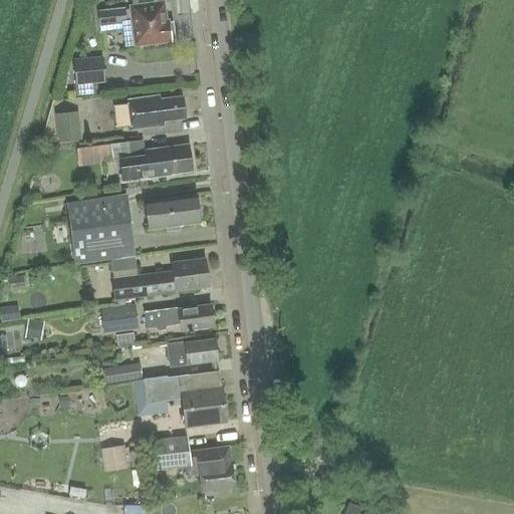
[(165,23),(162,4),(131,8),(132,10),(125,11),(124,8),(97,11),(99,27),(126,23),(126,22),(133,21),(136,45),(175,40),(173,22),(165,23)]
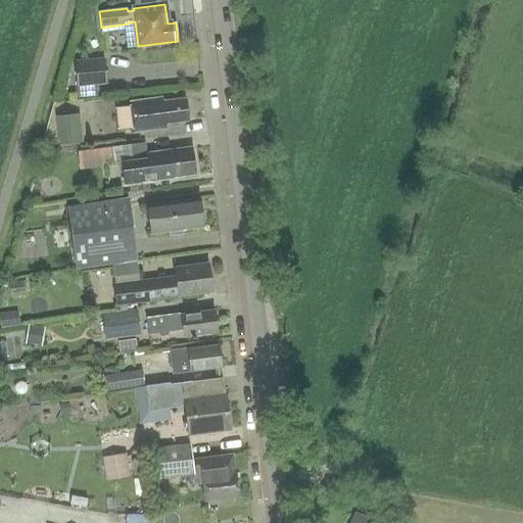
[(77,87),(107,85),(104,58),(74,61),(77,87)]
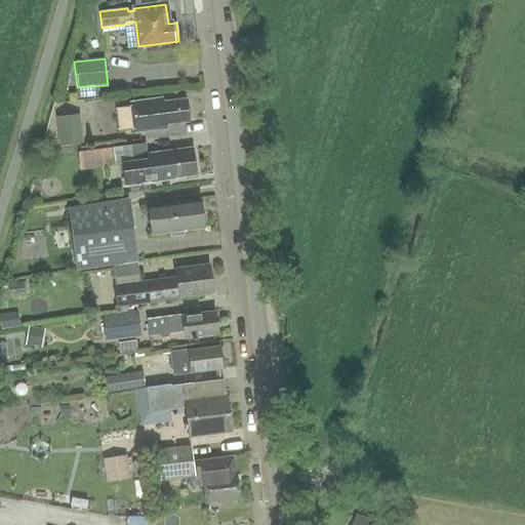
[(162,103),(162,99),(129,104),(130,107),(116,109),(119,131),(133,129),(133,132),(166,128),(165,125),(189,122),(187,99),(162,103)]
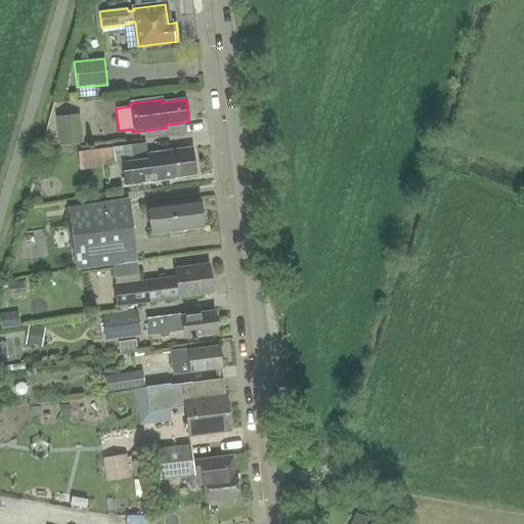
[(59,146),(83,143),(80,114),(56,117),(59,146)]
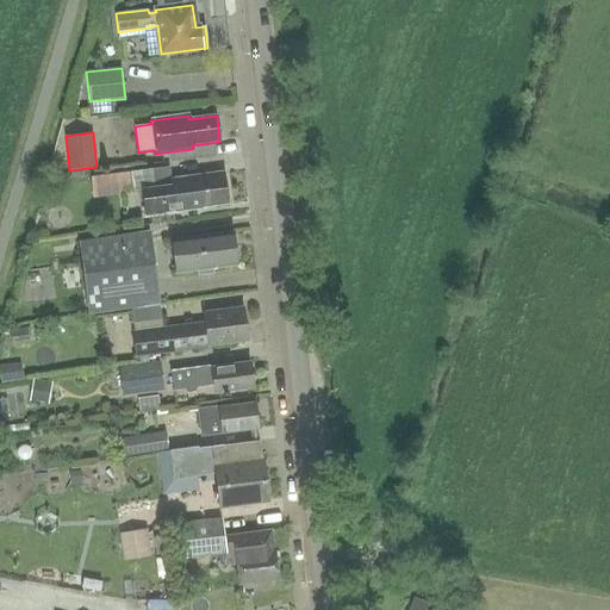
[(170,180),(168,167),(91,176),(93,195),(141,190),(144,217),(147,216),(147,221),(160,219),(160,215),(201,209),(203,206),(228,204),(229,204),(224,172),(224,173),(170,180)]
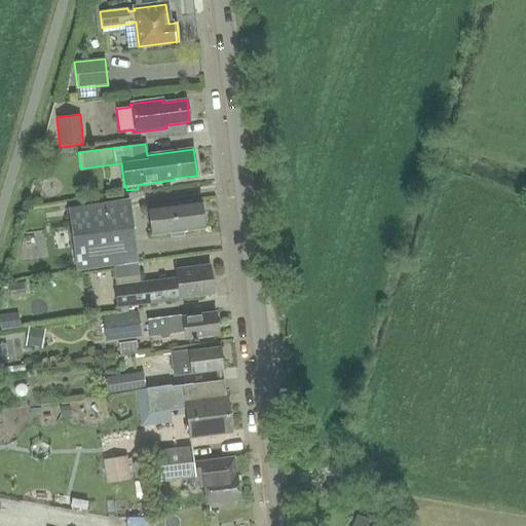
[(75,266),(137,258),(128,200),(67,209),(75,266)]
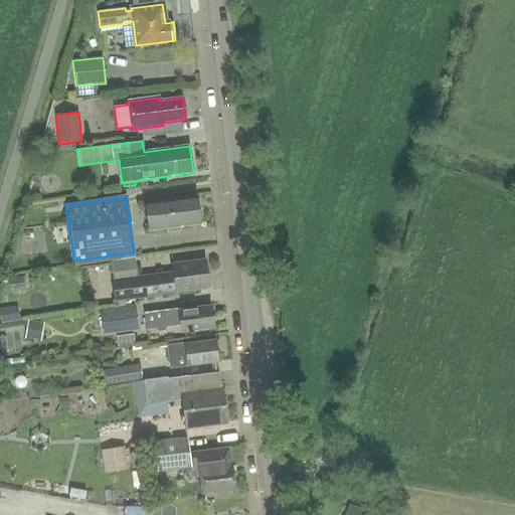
[(179,231),(178,226),(199,224),(196,196),(145,203),(149,230),(167,228),(167,232),(179,231)]
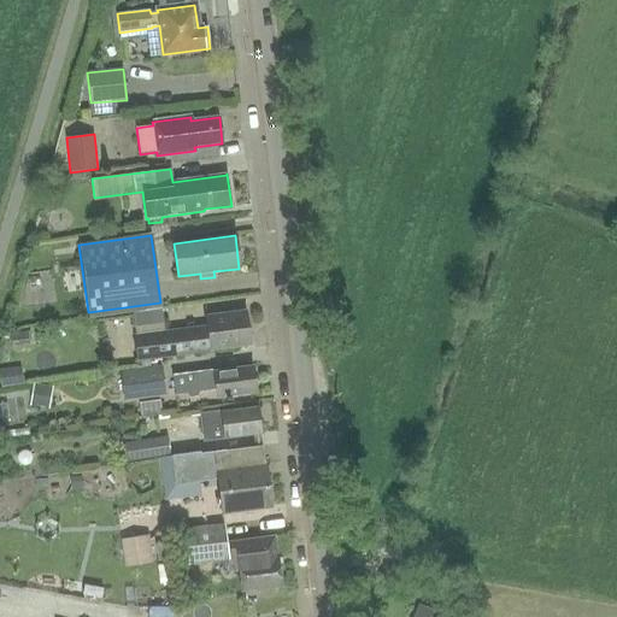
[(164,323),(162,309),(134,312),(136,328),(164,323)]
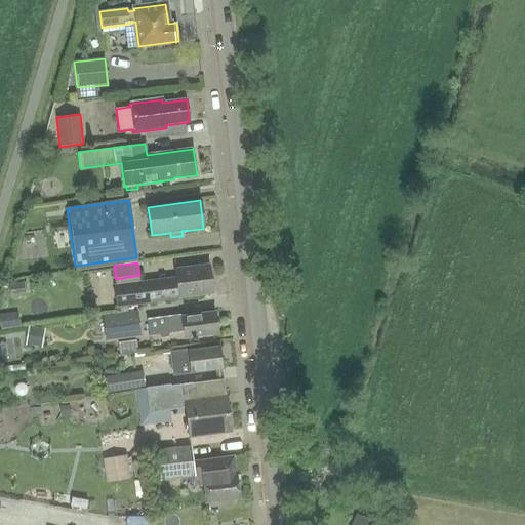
[(128,312),(127,305),(212,294),(208,265),(174,269),(176,278),(114,286),(117,308),(120,308),(120,313),(128,312)]
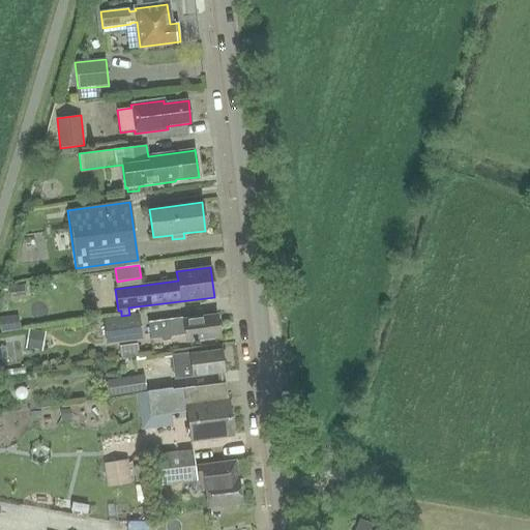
[(7,285),(8,292),(25,290),(25,283),(7,285)]
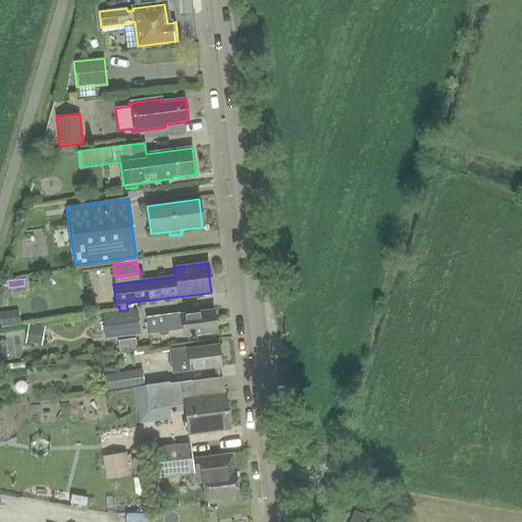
[(134,310),(133,306),(127,306),(128,311),(101,314),(105,340),(140,334),(137,310),(134,310)]
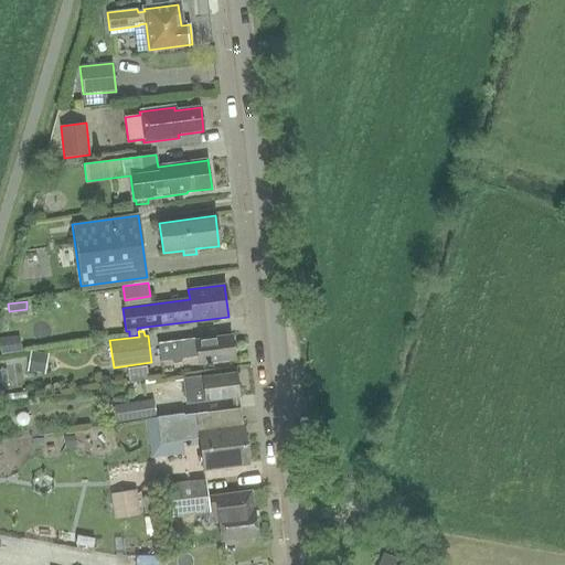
[(234,360),(231,336),(195,341),(195,340),(177,342),(163,345),(158,345),(160,362),(171,361),(173,364),(180,363),(182,359),(196,358),(198,365),(234,360)]
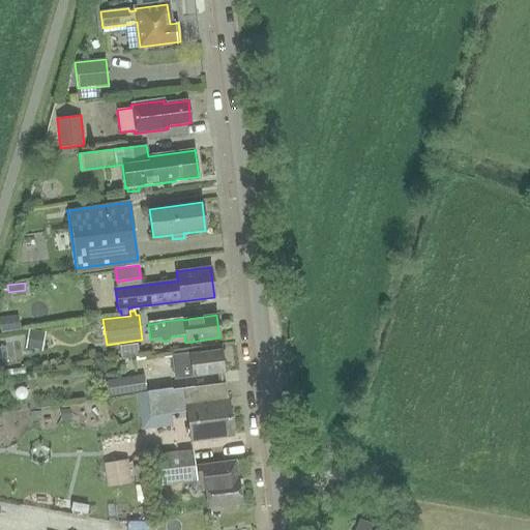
[(19,316),(0,318),(0,323),(1,332),(21,329),(19,316)]
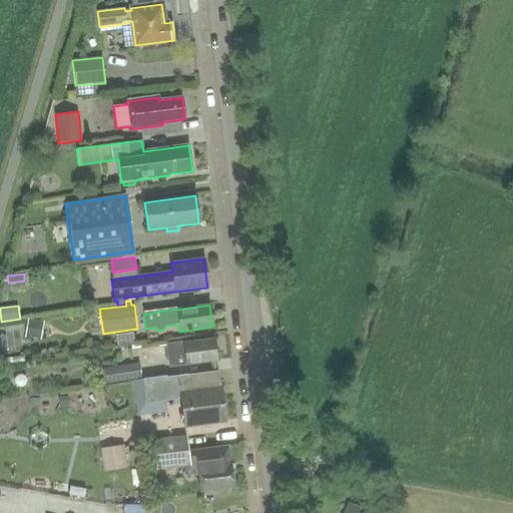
[(43,322),(28,320),(25,337),(41,340),(43,322)]
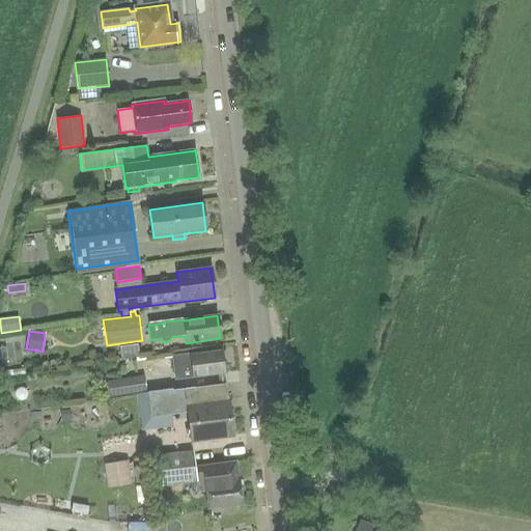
[(139,358),(138,344),(119,346),(121,360),(136,358),(136,361),(146,360),(146,357),(139,358)]
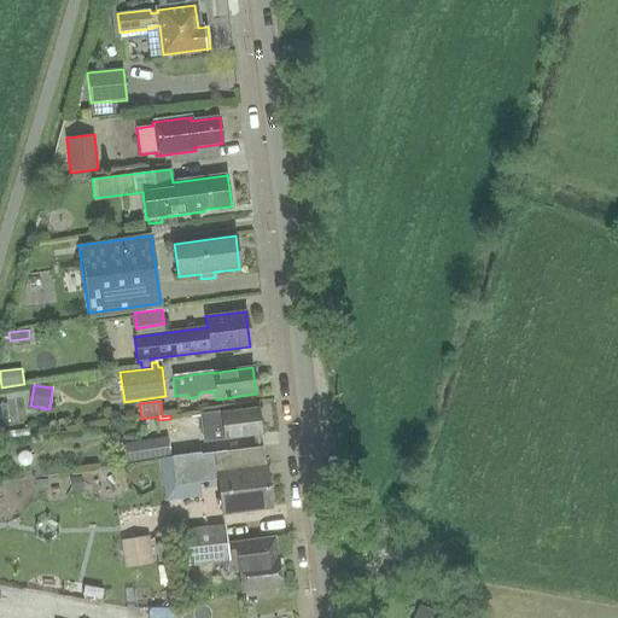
[(261,435),(258,408),(221,413),(221,412),(199,415),(203,437),(209,436),(210,442),(261,435)]
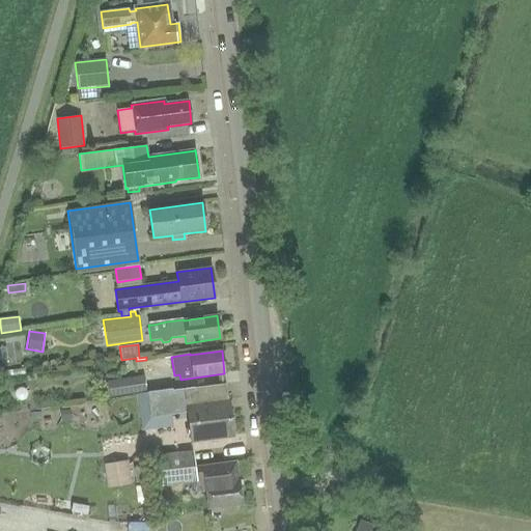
[(105,398),(146,392),(144,376),(103,382),(105,398)]
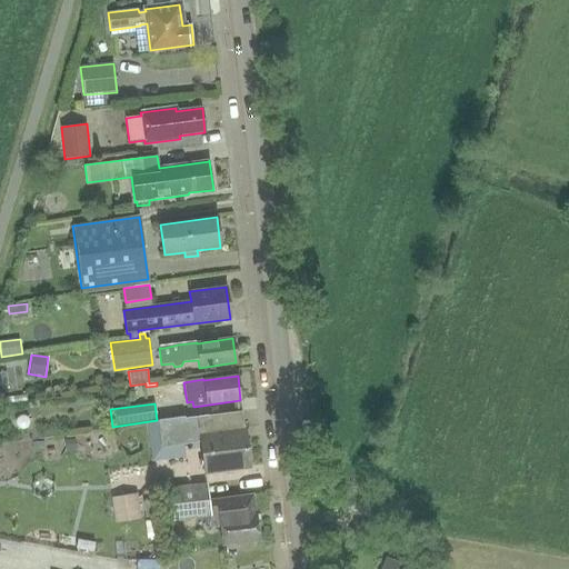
[(243,428),(241,411),(207,416),(183,418),(183,417),(157,420),(160,448),(200,442),(205,475),(249,469),(245,428),(243,428)]
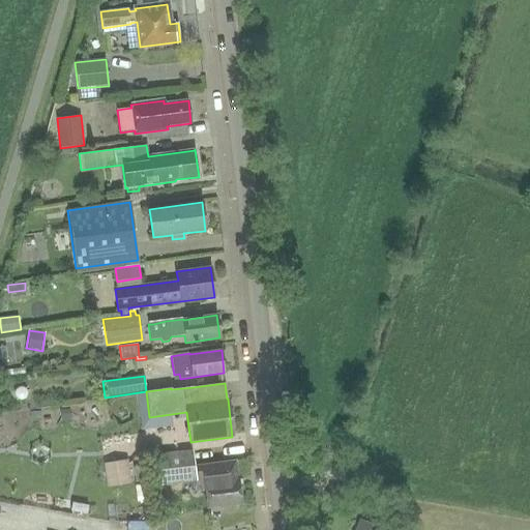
[(195,467),(193,450),(158,454),(163,484),(196,481),(196,486),(205,484),(208,507),(241,503),(238,479),(237,479),(235,461),(234,462),(195,467)]
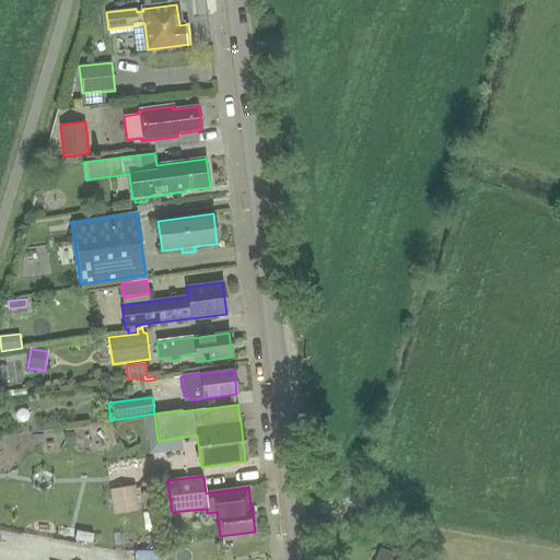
[(133,488),(109,491),(113,514),(137,511),(133,488)]
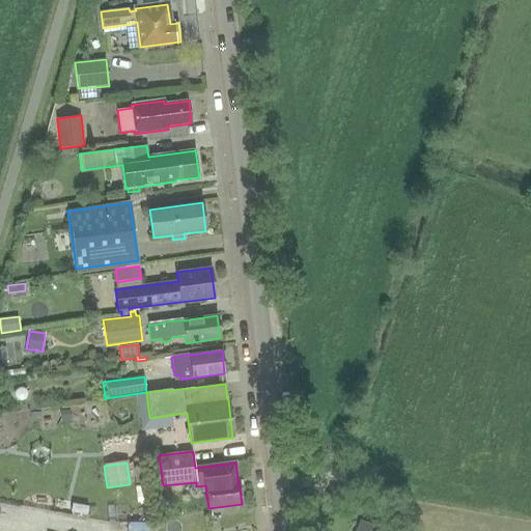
[(87,515),(89,507),(72,504),(71,511),(87,515)]
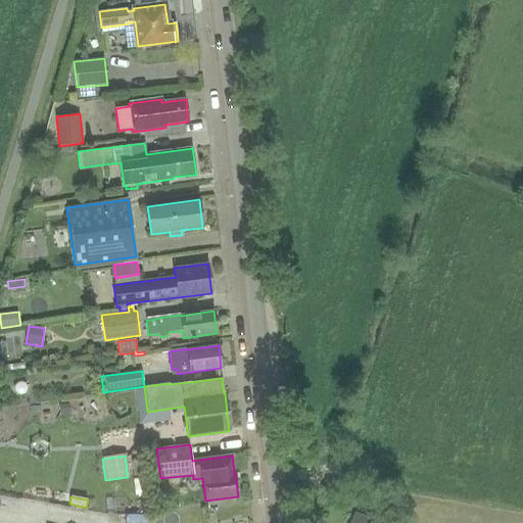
[(365,522),(368,516),(353,512),(349,522),(365,522)]
